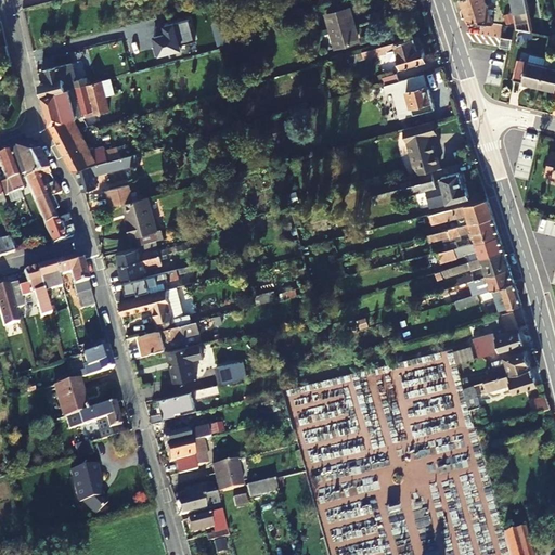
[(491,14),(486,0),(462,0),(468,20),(494,23),(493,22),(498,21),(495,13),(491,14)]
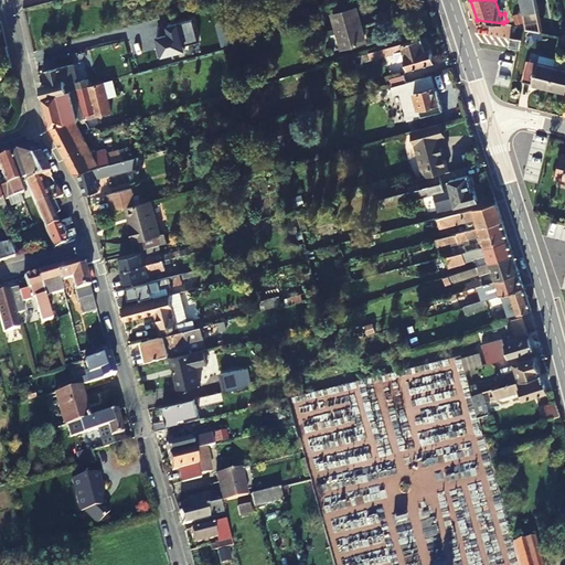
[(522,0),(524,7),(528,28),(543,30),(536,0),(522,0)]
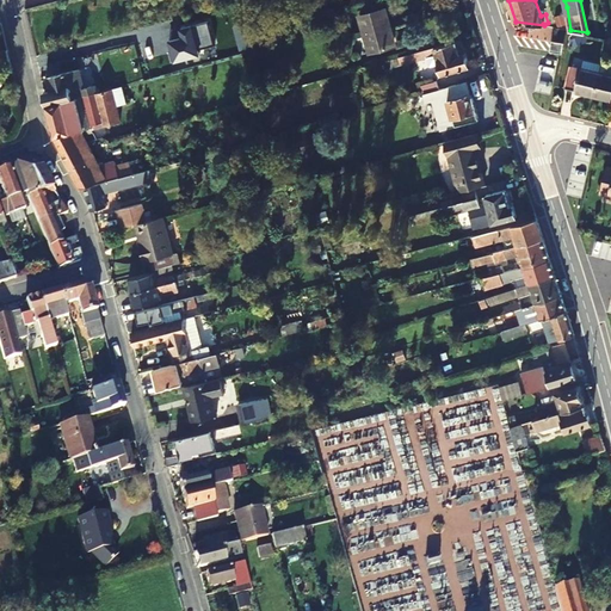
[(387,29),(389,28),(384,8),(358,16),(369,51),(392,45),(387,29)]
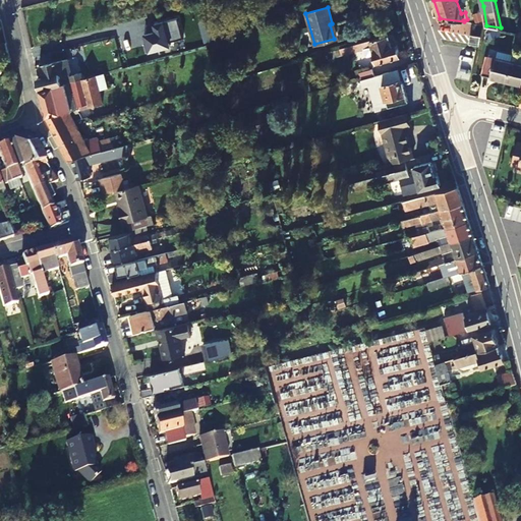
[(153,22),(155,30),(143,32),(149,51),(160,49),(172,46),(170,41),(183,38),(178,16),(165,19),(153,22)]
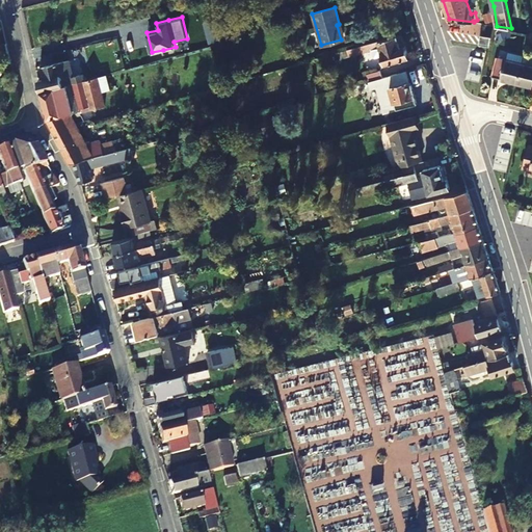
[(347,49),(349,56),(372,50),(380,47),(382,55),(384,63),(408,57),(404,46),(400,47),(397,35),(347,49)]
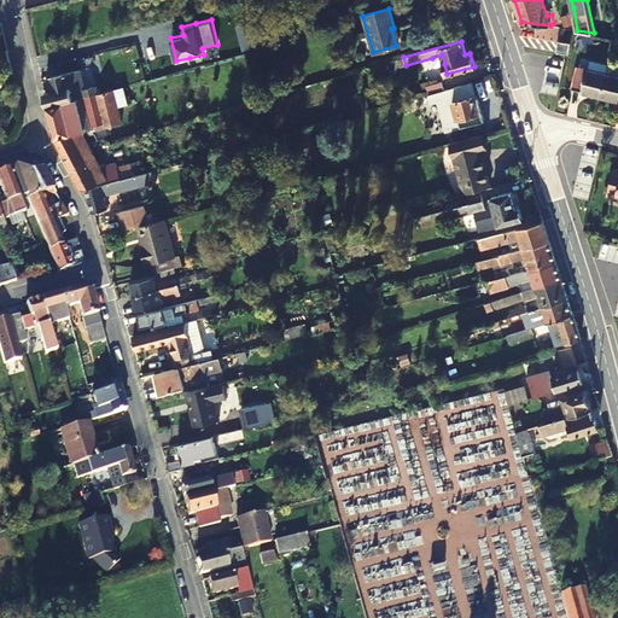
[(572,54),(575,45),(560,41),(558,51),(572,54)]
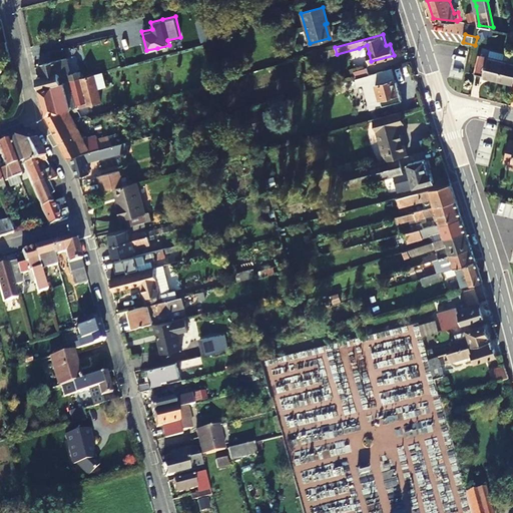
[(361,55),(369,53),(367,45),(359,48),(361,55)]
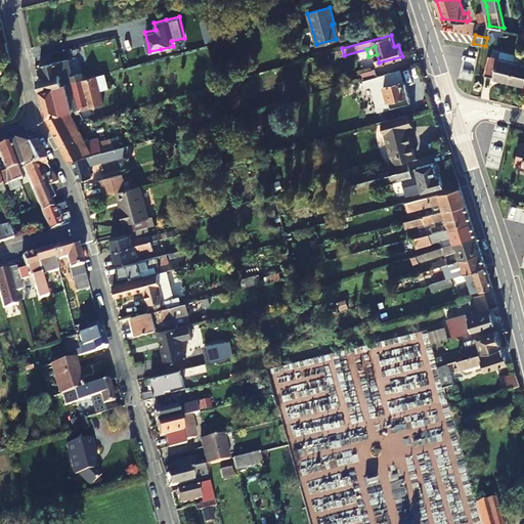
[(334,57),(344,55),(342,48),(333,51),(334,57)]
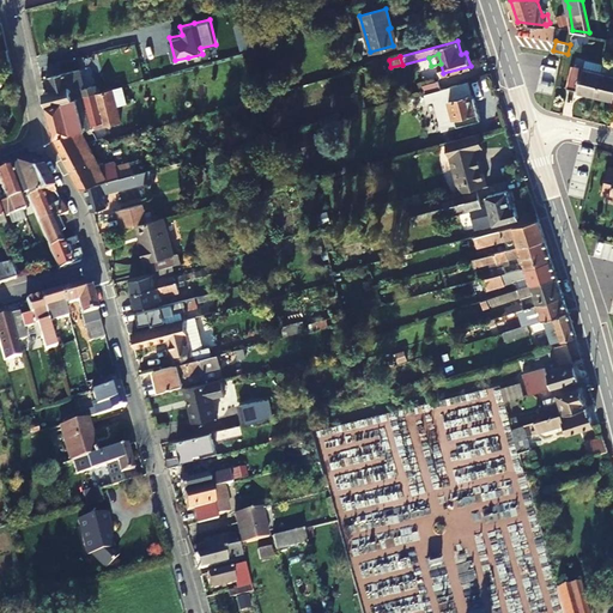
[(589,58),(587,67),(605,72),(607,62),(589,58)]
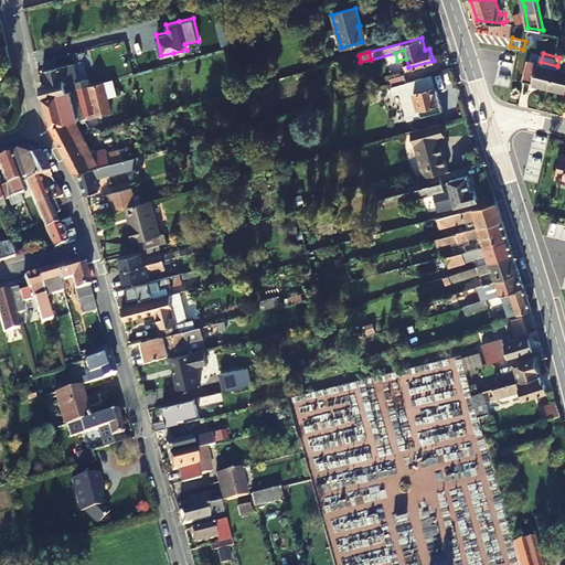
[(552,88),(564,89),(564,59),(560,57),(557,66),(552,88)]
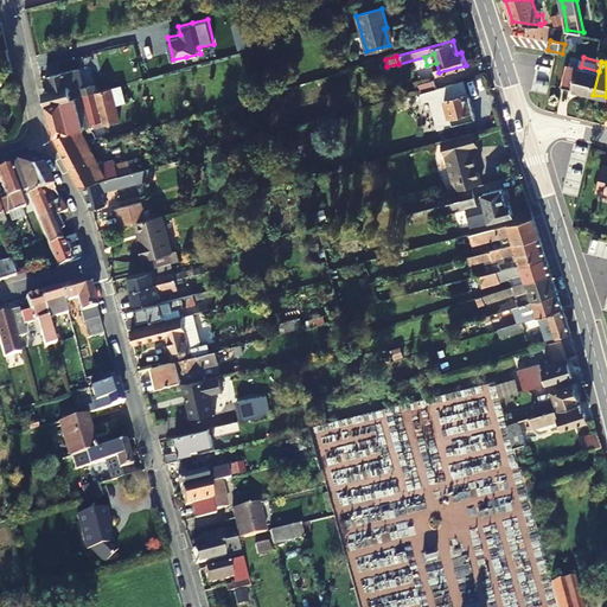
[(599,71),(581,66),(569,64),(564,85),(593,95),(599,71)]
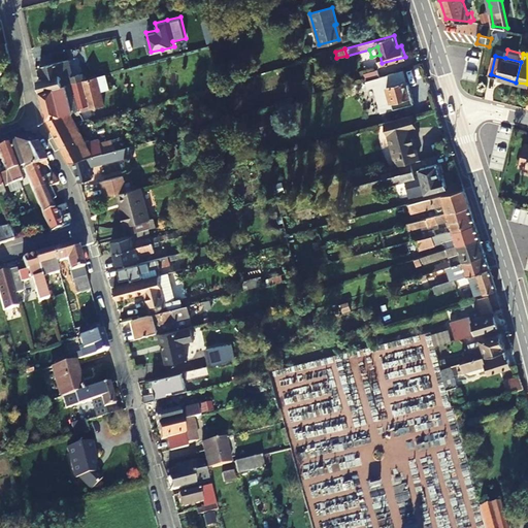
[(67,65),(68,65),(67,59),(43,66),(46,77),(38,79),(41,92),(64,85),(60,71),(69,69),(67,65)]
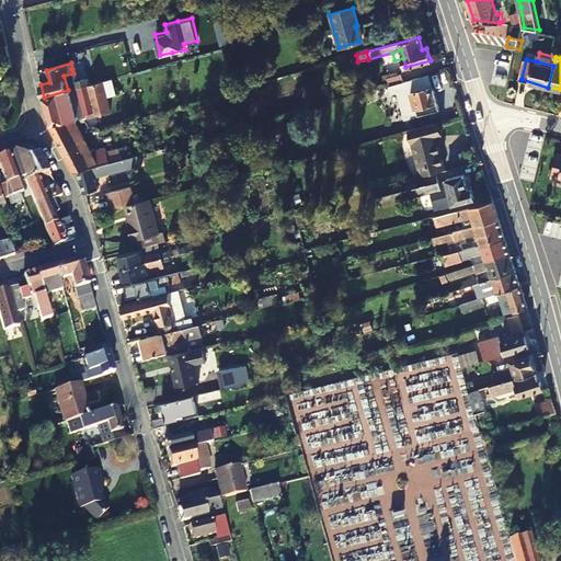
[(84,66),(72,69),(71,69),(73,73),(75,81),(78,88),(89,84),(84,66)]
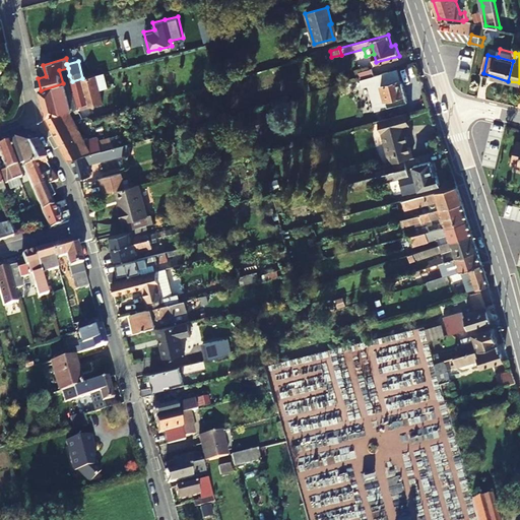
[(359,72),(361,80),(374,76),(372,68),(359,72)]
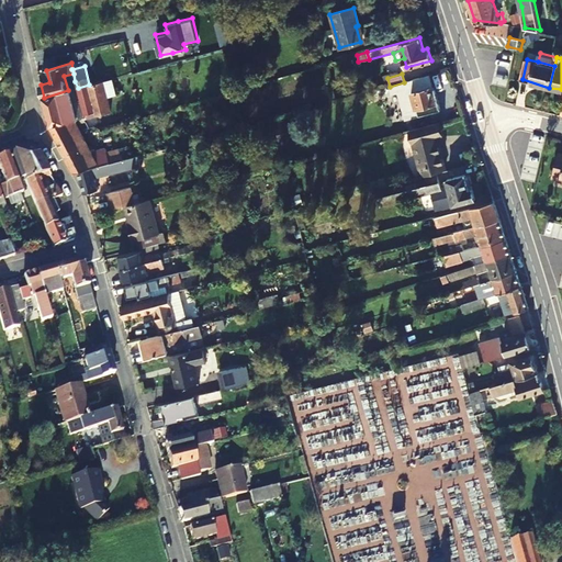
[(431,87),(428,75),(404,82),(390,87),(392,93),(409,89),(409,92),(412,92),(418,117),(440,111),(434,86),(431,87)]
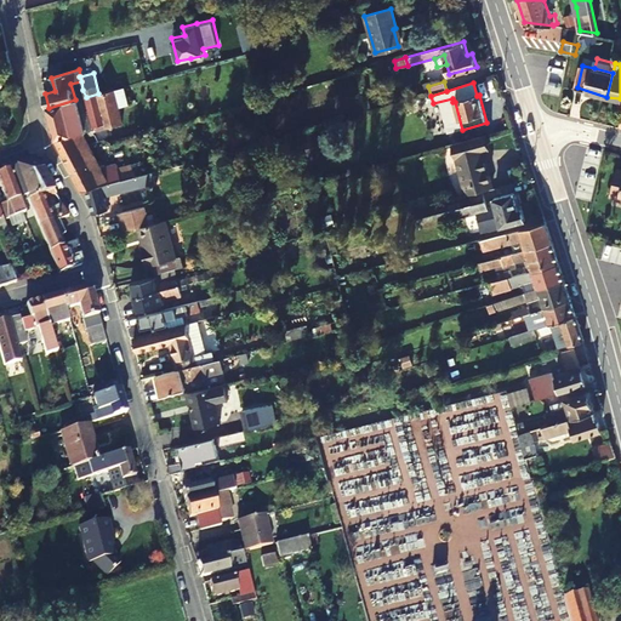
[(104,123),(106,126),(123,121),(119,106),(129,103),(124,86),(98,93),(86,97),(93,126),(104,123)]
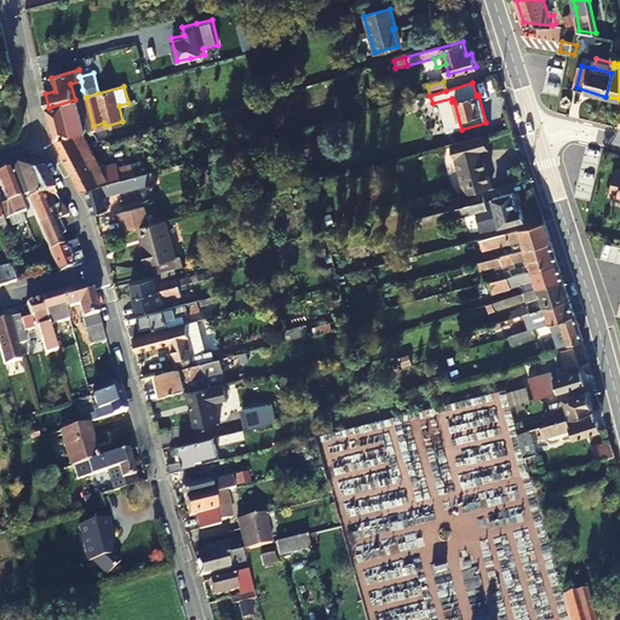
[(93,130),(93,126),(86,97),(78,99),(86,132),(93,130)]
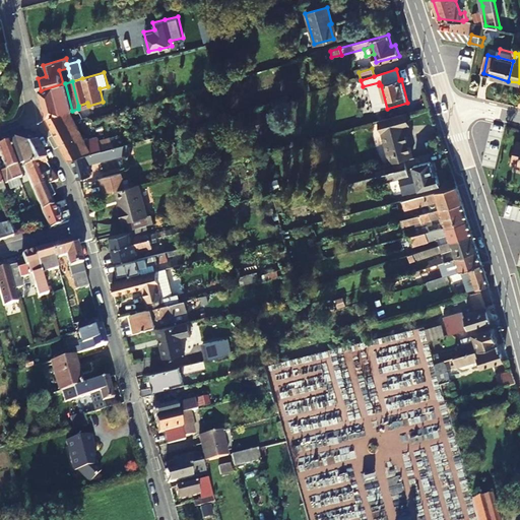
[(47,117),(62,113),(71,111),(72,111),(65,83),(63,83),(41,90),(46,116),(47,117)]
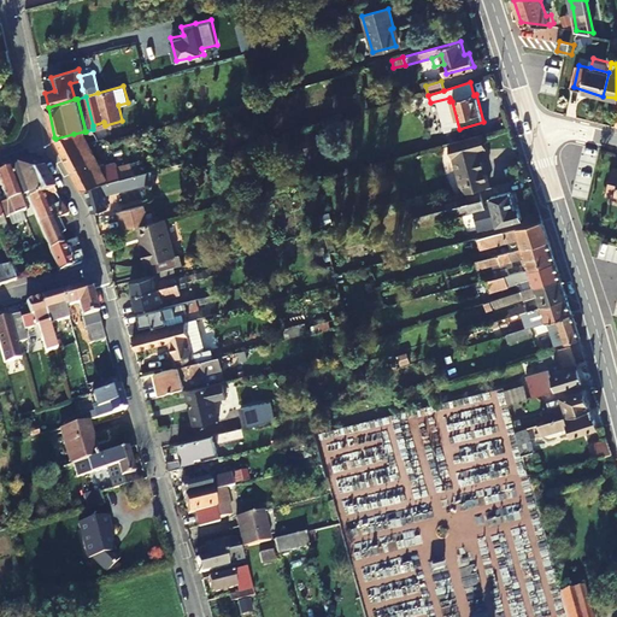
[(74,134),(78,144),(99,186),(105,183),(101,168),(84,131),(74,134)]
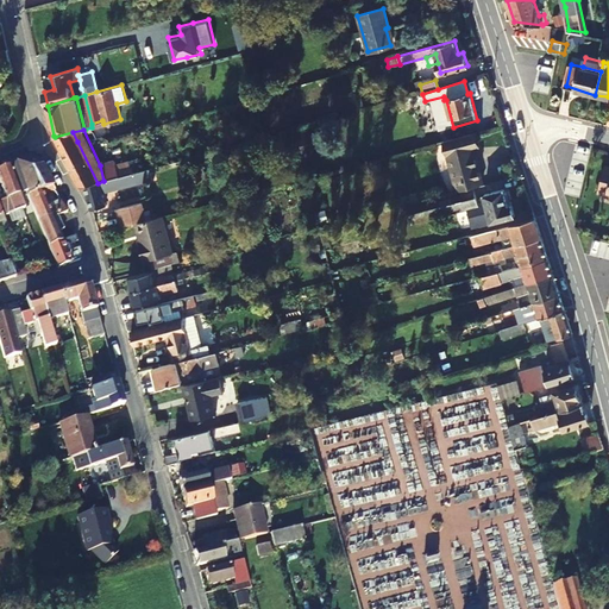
[(60,148),(77,142),(73,132),(55,137),(60,148)]
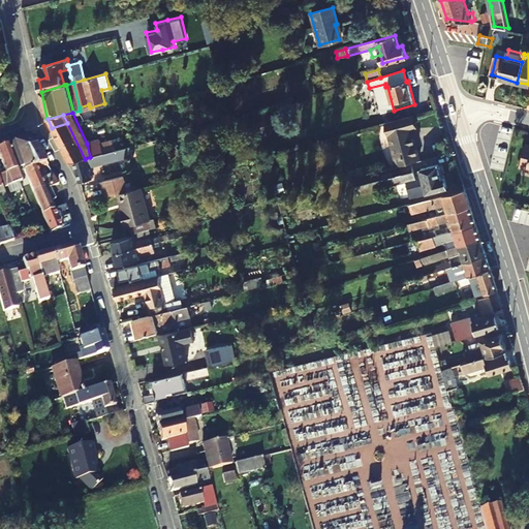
[(415,127),(412,116),(385,122),(398,165),(411,161),(419,159),(411,128),(415,127)]
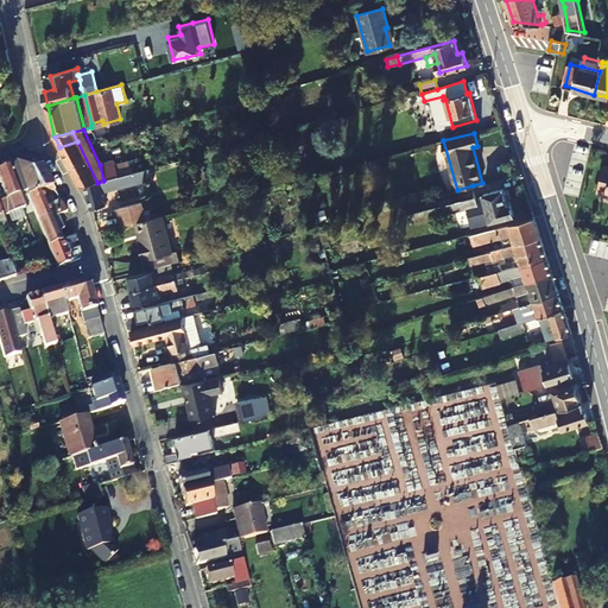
[(97,183),(77,141),(59,147),(81,188),(84,187),(97,183)]
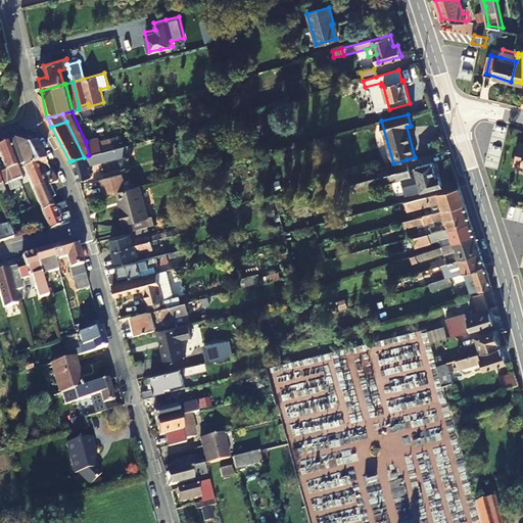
[(24,169),(35,164),(44,160),(34,142),(21,137),(14,140),(24,169)]
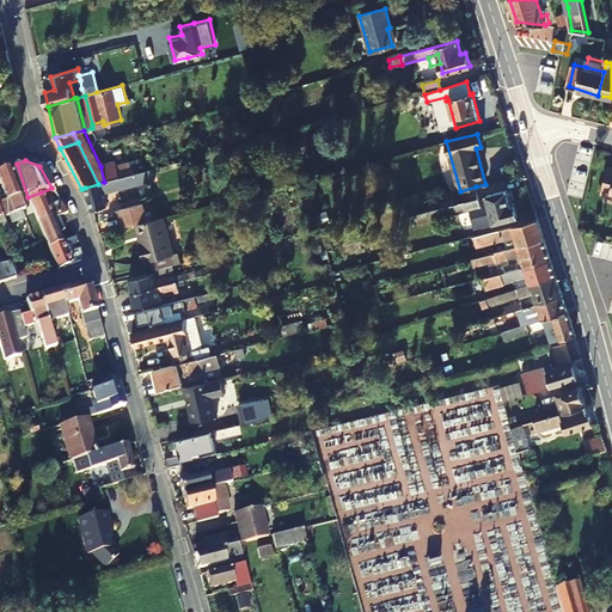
[(116,161),(101,166),(104,182),(133,175),(130,165),(118,169),(116,161)]
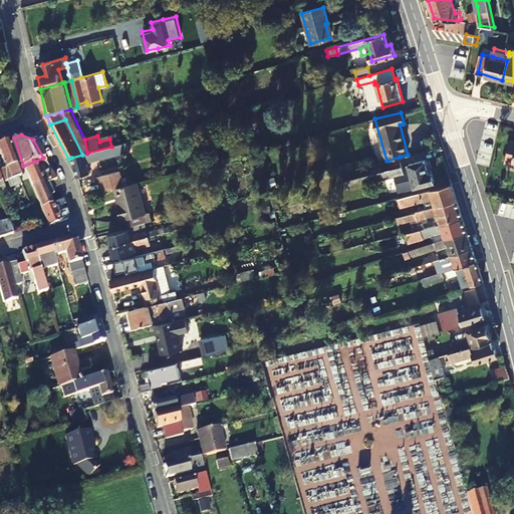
[(0,143),(0,152),(6,168),(16,164),(18,164),(9,140),(0,143)]
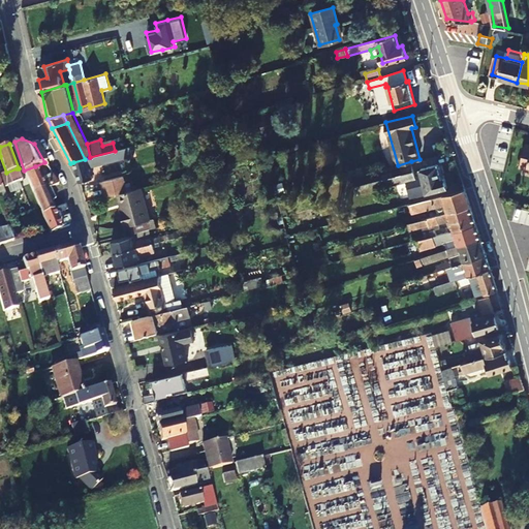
[(73,162),(80,183),(92,179),(89,166),(132,155),(131,147),(115,151),(90,157),(85,159),(73,162)]
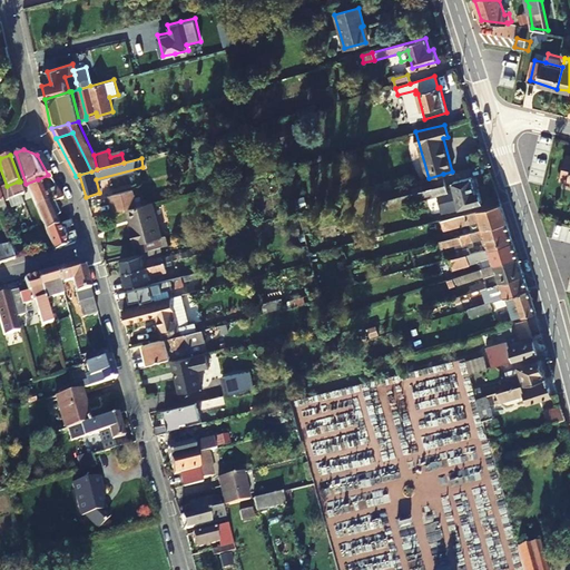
[(429,178),(382,190),(386,207),(438,194),(442,212),(482,202),(479,190),(475,190),(471,177),(453,182),(455,192),(453,193),(453,189),(448,190),(443,174),(429,178)]
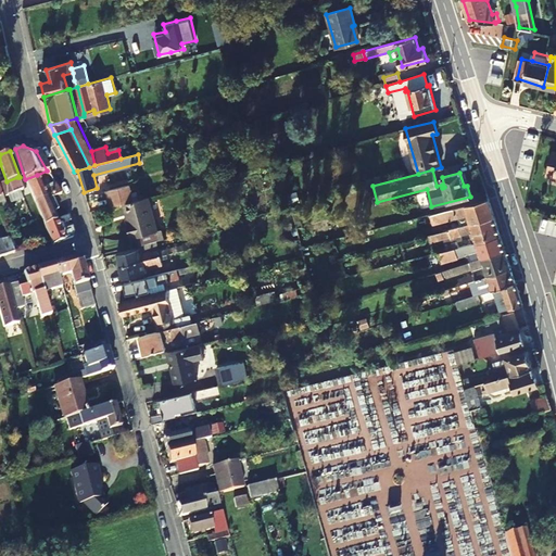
[(42,187),(38,178),(37,175),(25,179),(36,203),(53,197),(60,193),(54,182),(42,187)]
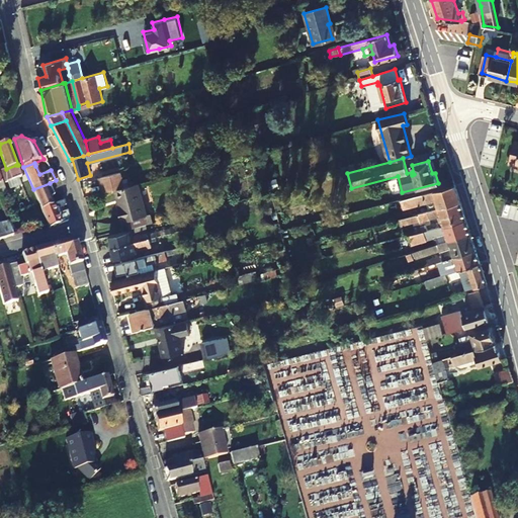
[(232,164),(231,175),(241,176),(242,165),(232,164)]
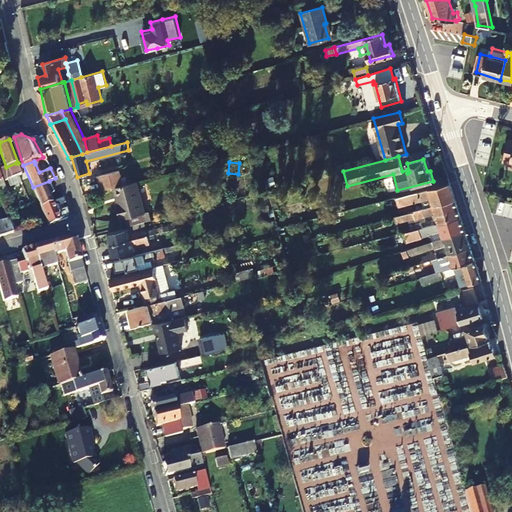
[(20,174),(16,163),(6,167),(1,168),(5,180),(20,174)]
